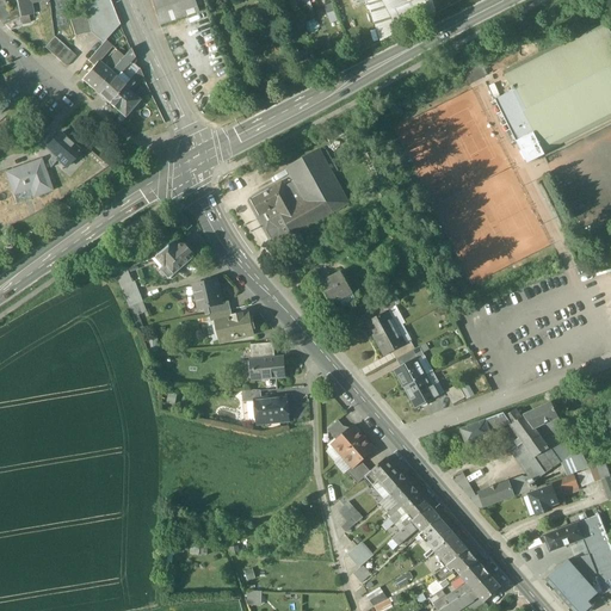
[(2,0),(0,0),(0,22),(0,23),(7,18),(10,17),(8,13),(2,0)]
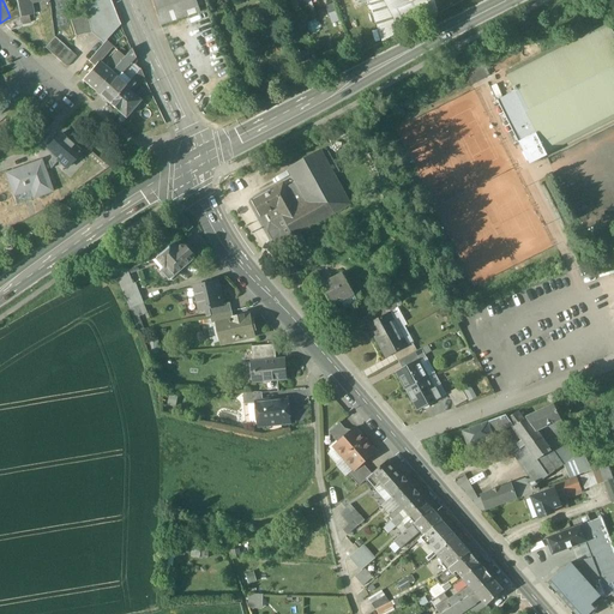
[(16,0),(18,10),(19,18),(31,16),(29,5),(42,1),(44,1),(43,0),(16,0)]
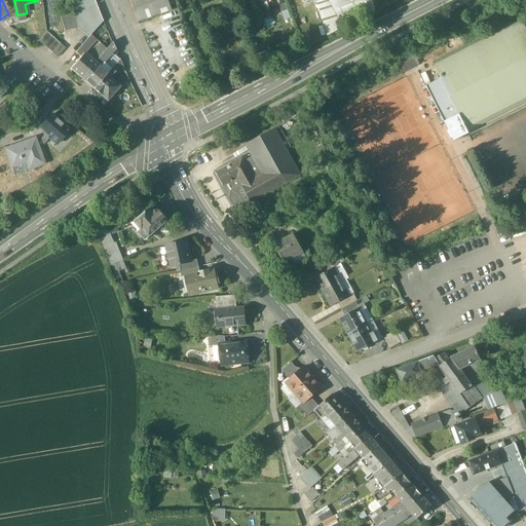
[(92,0),(71,0),(75,14),(78,29),(88,38),(90,35),(102,23),(92,0)]
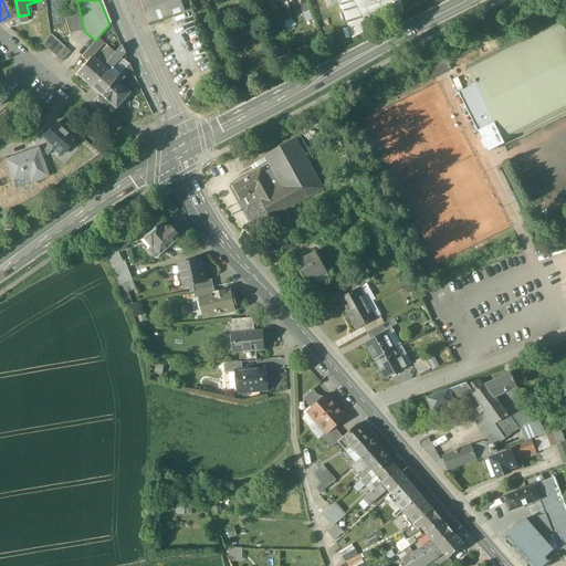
[(180,0),(138,0),(147,24),(185,11),(180,0)]
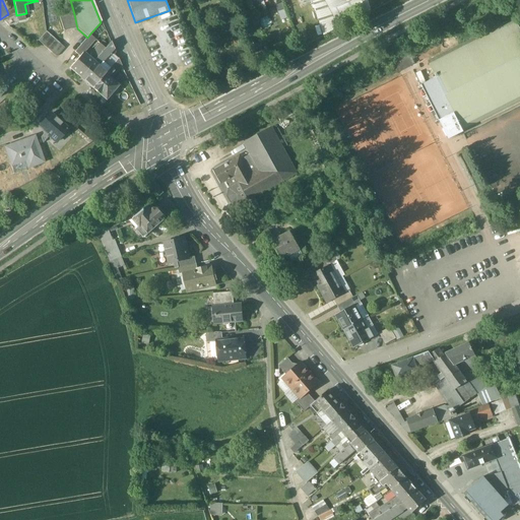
[(254,0),(258,11),(267,8),(263,0),(254,0)]
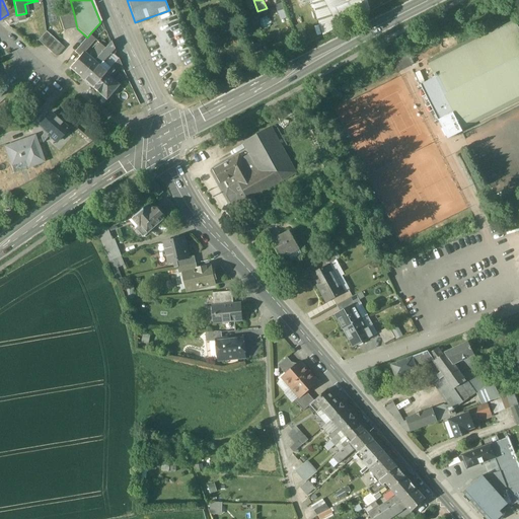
[(15,8),(7,11),(8,14),(6,15),(0,19),(2,22),(16,15),(15,8)]
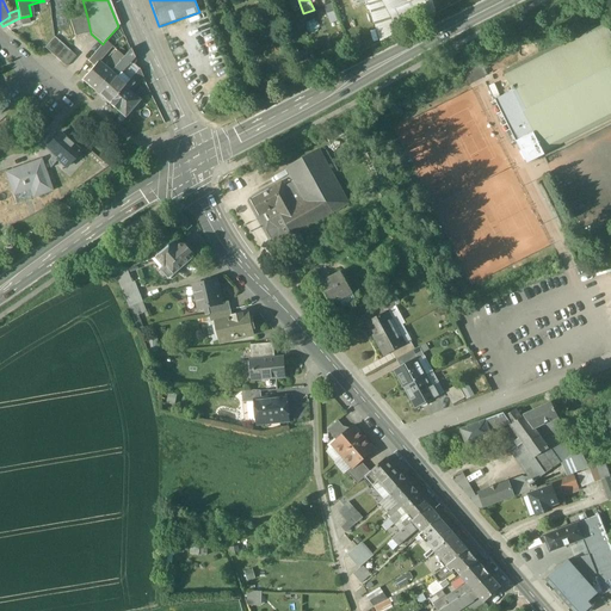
[(87,17),(71,20),(75,37),(91,34),(87,17)]
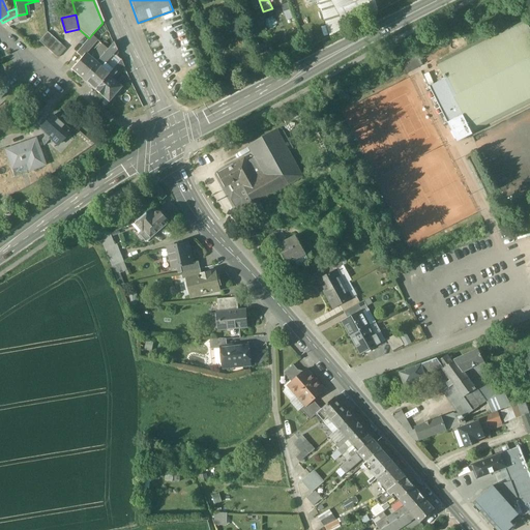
[(529,106),(529,29),(525,19),(437,61),(446,80),(431,88),(457,141),(529,106)]
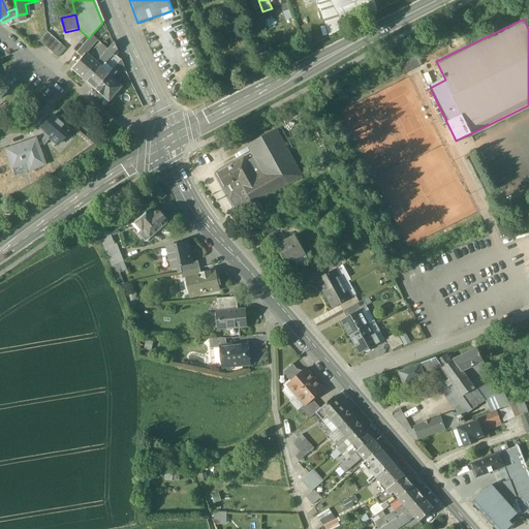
[(47,32),(38,41),(43,45),(52,36),(47,32)]
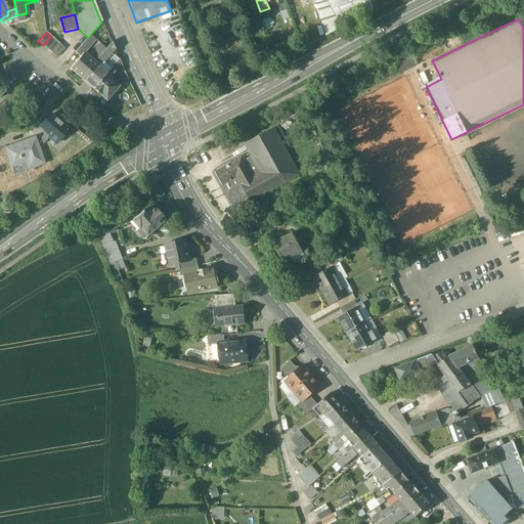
[(87,38),(75,52),(81,57),(83,54),(84,54),(95,40),(90,35),(88,38),(87,38)]
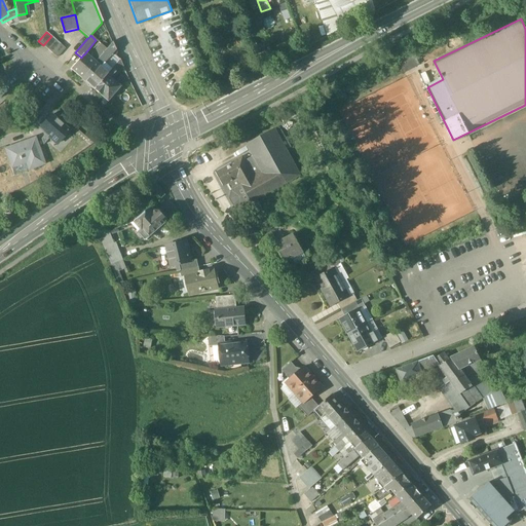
[(51,36),(43,45),(47,49),(55,40),(51,36)]
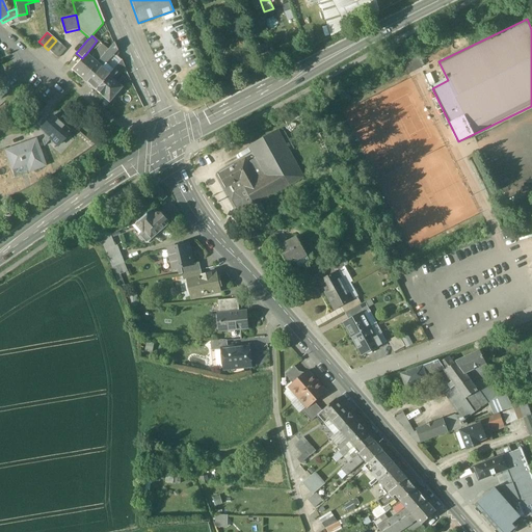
[(56,41),(48,50),(53,54),(61,45),(56,41)]
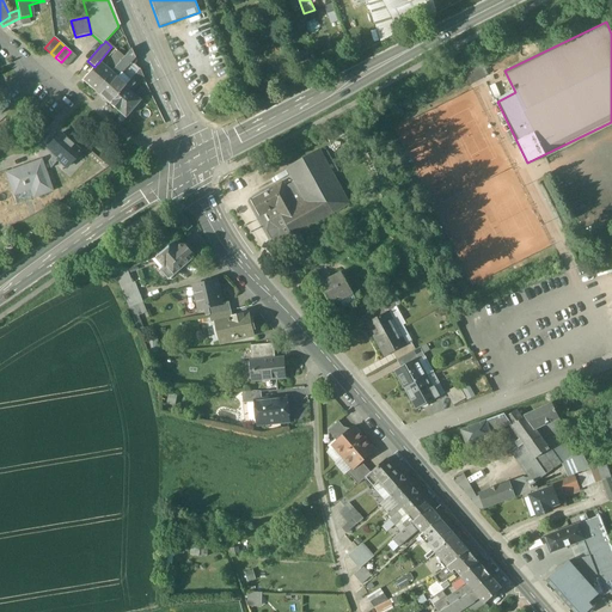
[(71,51),(61,62),(66,67),(75,56),(71,51)]
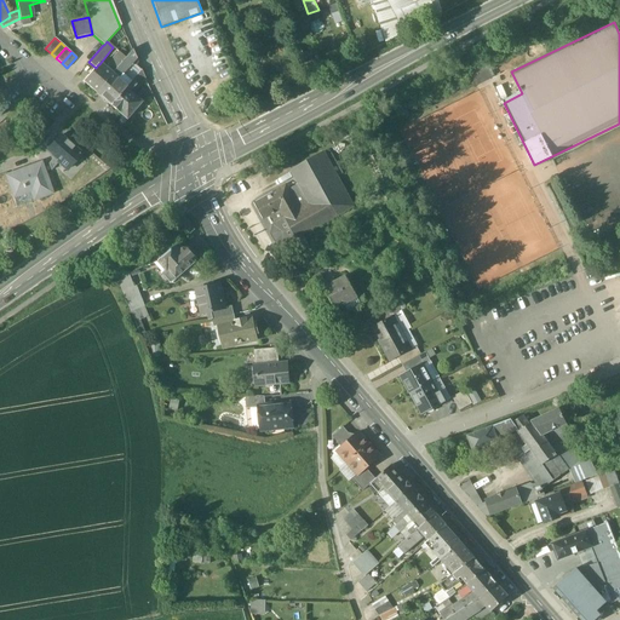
[(95,93),(125,58),(119,52),(108,64),(107,70),(99,64),(98,64),(96,68),(82,82),(95,93)]
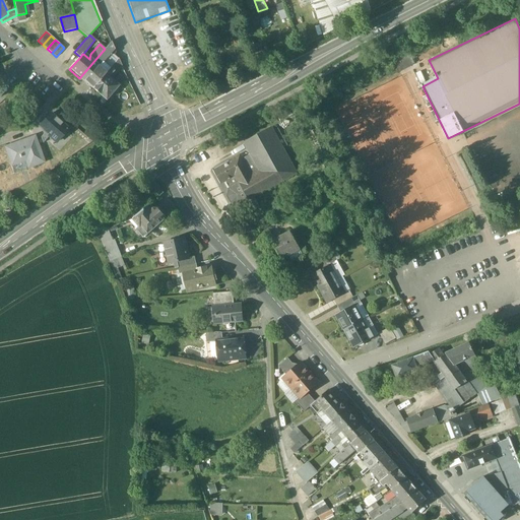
[(100,68),(98,66),(100,64),(102,64),(114,50),(108,45),(105,49),(79,78),(92,88),(106,73),(109,69),(104,65),(100,68)]
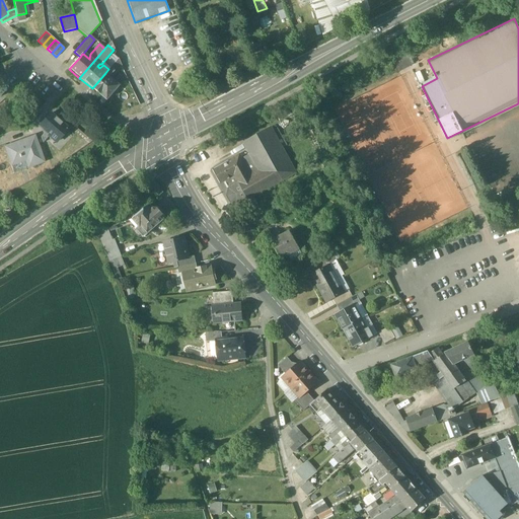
[(410,67),(415,65),(410,55),(404,58),(410,67)]
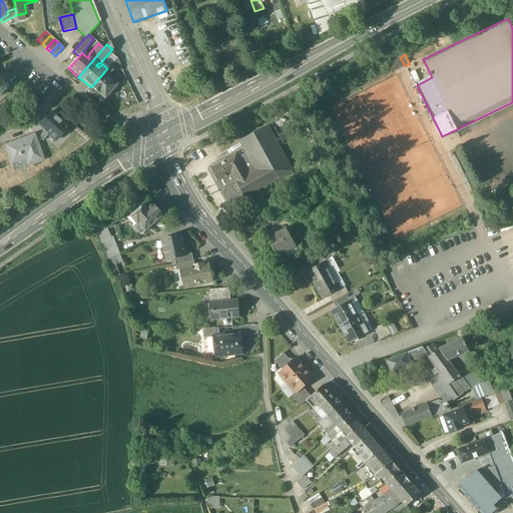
[(400,69),(405,66),(400,57),(395,59),(400,69)]
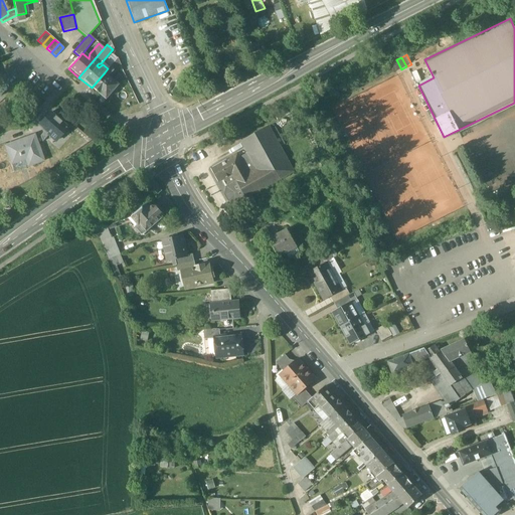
[(396,71),(401,69),(396,59),(391,62),(396,71)]
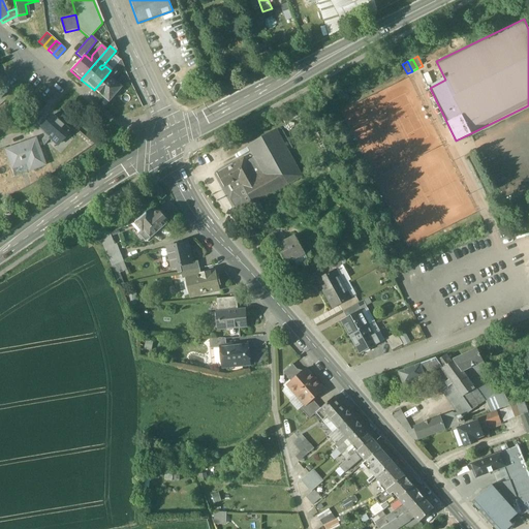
[(111,70),(107,74),(94,90),(107,102),(120,88),(110,80),(115,73),(117,74),(122,69),(117,64),(111,70)]
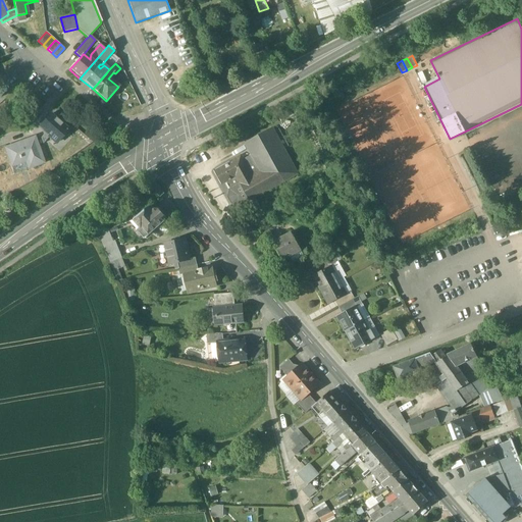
[(57,143),(68,129),(65,127),(57,119),(51,114),(40,127),(46,133),(50,137),(57,143)]
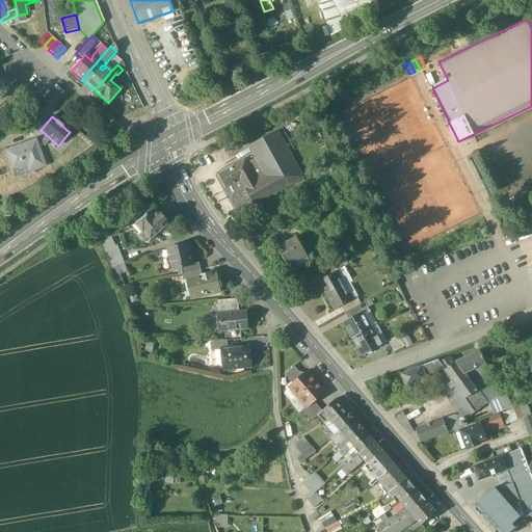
[(62,117),(58,122),(67,130),(71,125),(62,117)]
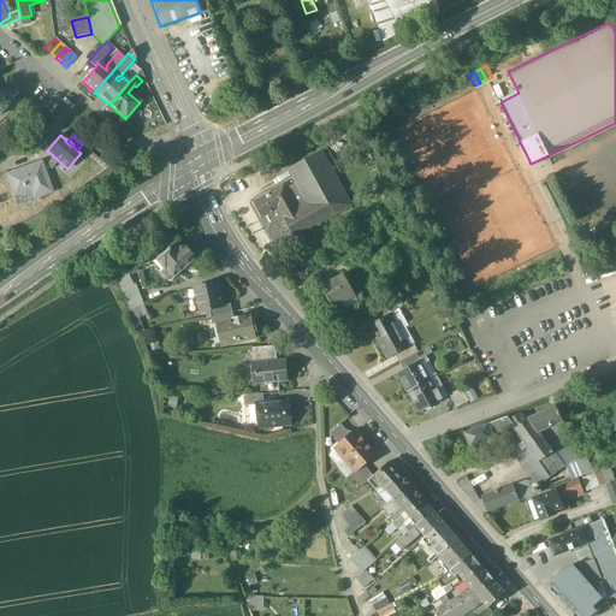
[(350,206),(321,152),(289,170),(298,184),(288,190),(296,206),(323,190),(336,214),(350,206)]
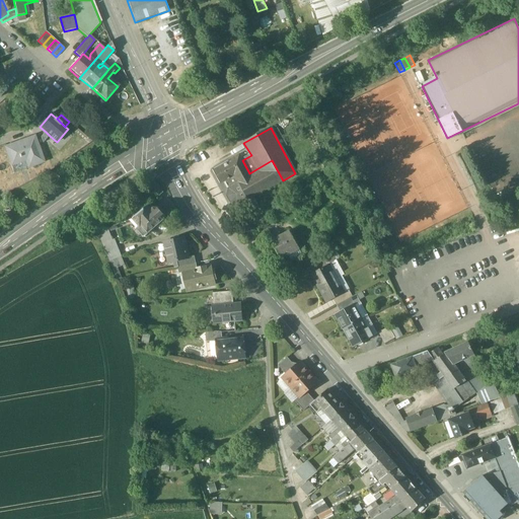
[(50,136),(46,132),(41,138),(44,143),(50,136)]
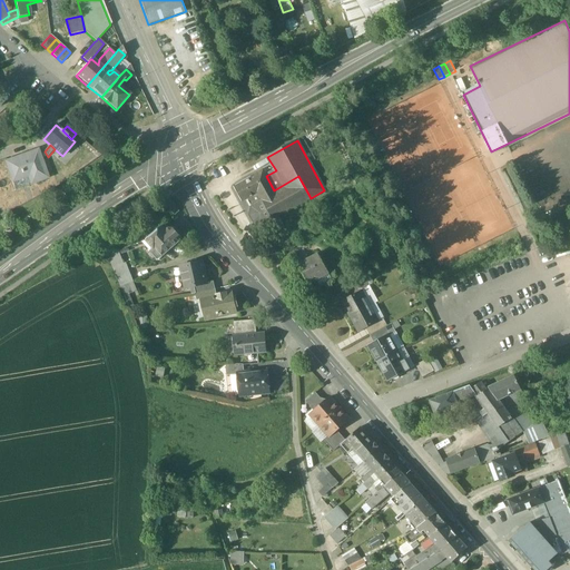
[(37,150),(7,163),(13,182),(33,174),(37,182),(47,177),(37,150)]
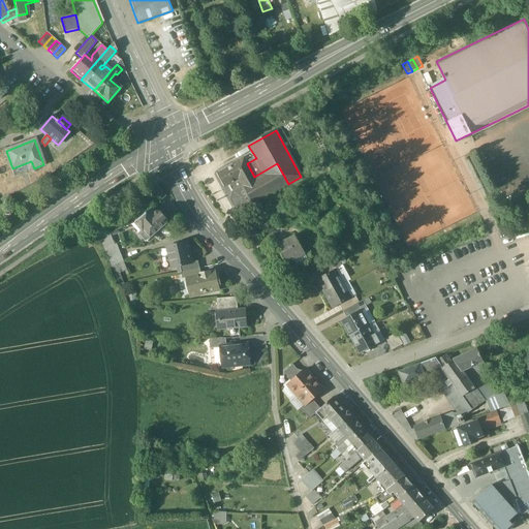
[(323,163),(319,155),(313,158),(317,166),(323,163)]
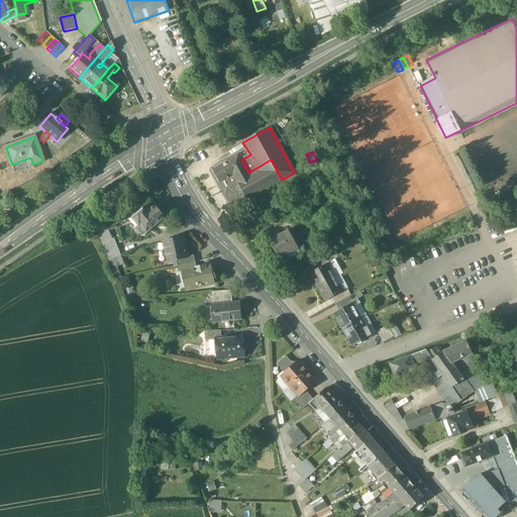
[(271,160),(248,173),(241,160),(238,154),(212,170),(219,184),(226,180),(234,176),(246,199),(282,180),(271,160)]
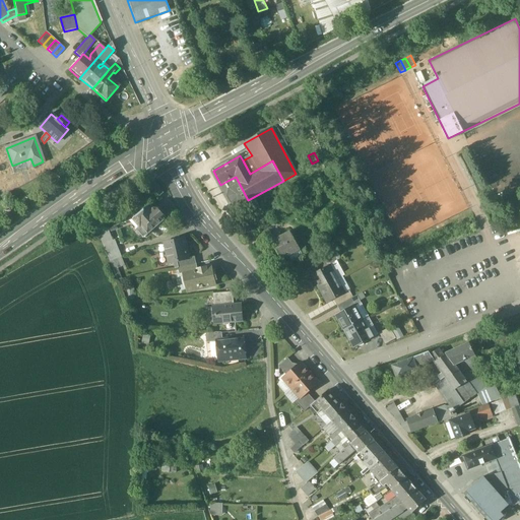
[(248,200),(236,177),(228,181),(232,188),(230,189),(228,197),(232,203),(239,205),(248,200)]
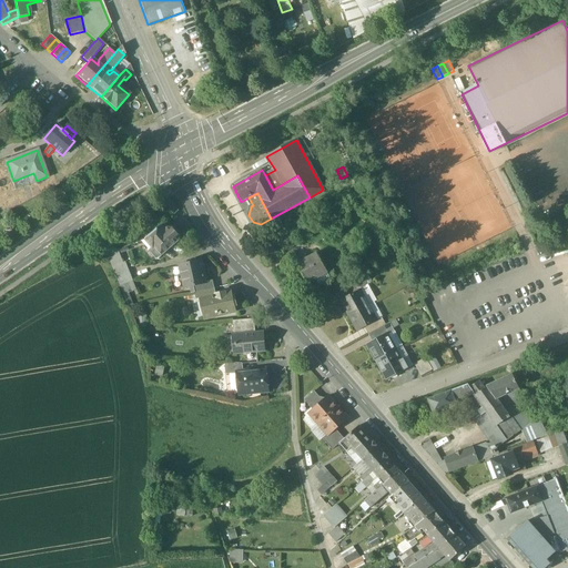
[(164,224),(145,240),(153,249),(152,250),(152,253),(155,257),(160,257),(176,243),(179,243),(181,241),(181,237),(179,235),(176,235),(171,227),(169,229),(164,224)]
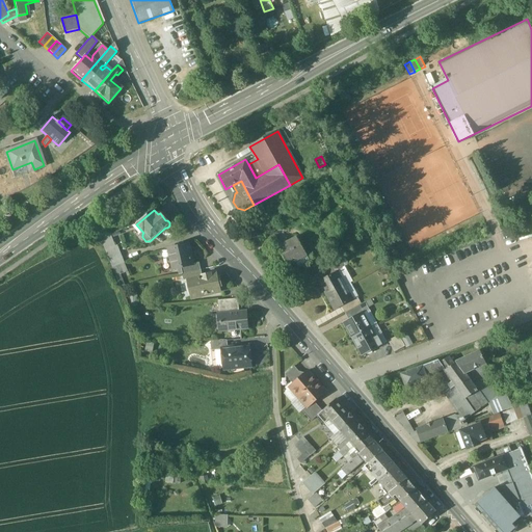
[(115,246),(110,234),(101,238),(112,266),(124,262),(117,245),(115,246)]
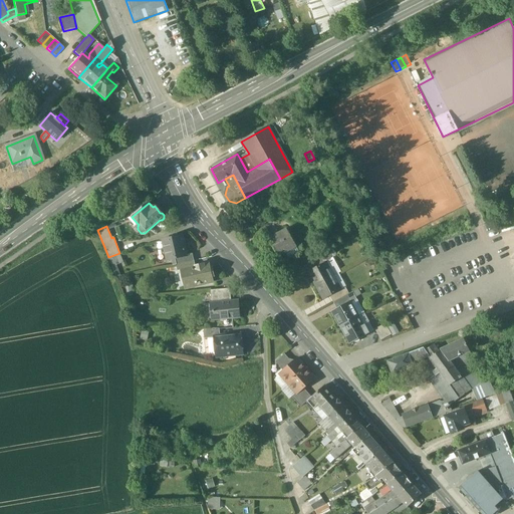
[(264,228),(253,234),(256,240),(267,234),(264,228)]
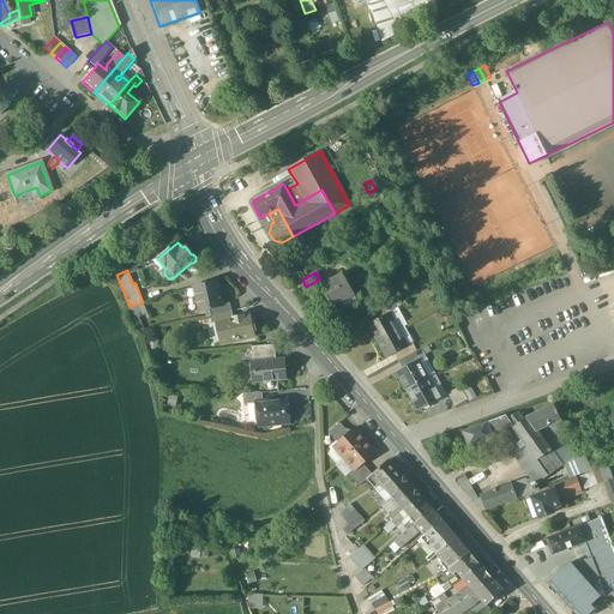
[(343,275),(321,287),(325,295),(320,298),(327,312),(342,304),(341,301),(353,294),(343,275)]
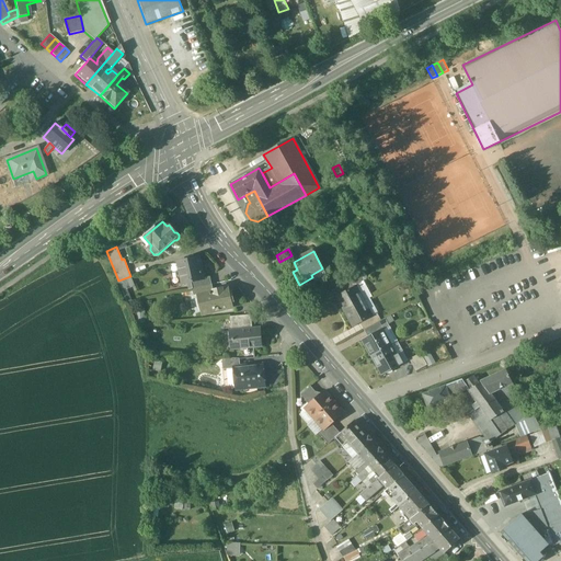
[(198,259),(178,263),(182,283),(184,284),(191,283),(204,279),(202,268),(199,268),(197,260),(199,260),(198,259)]
